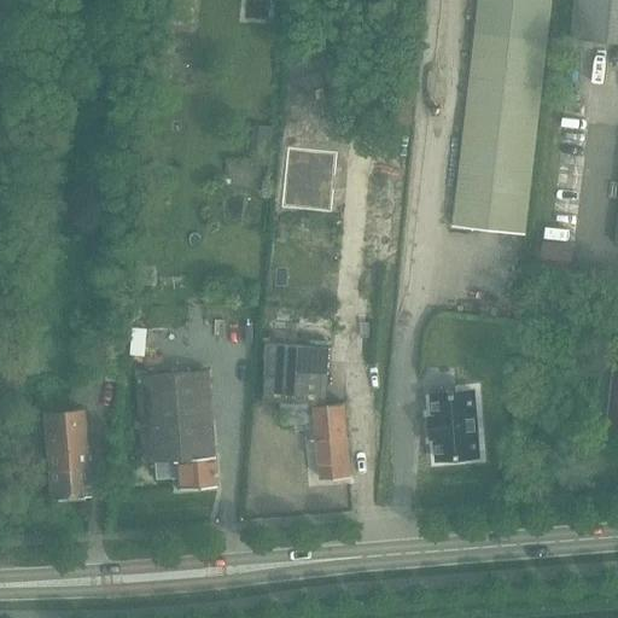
[(478,0),(453,227),(524,234),(551,0),(478,0)]
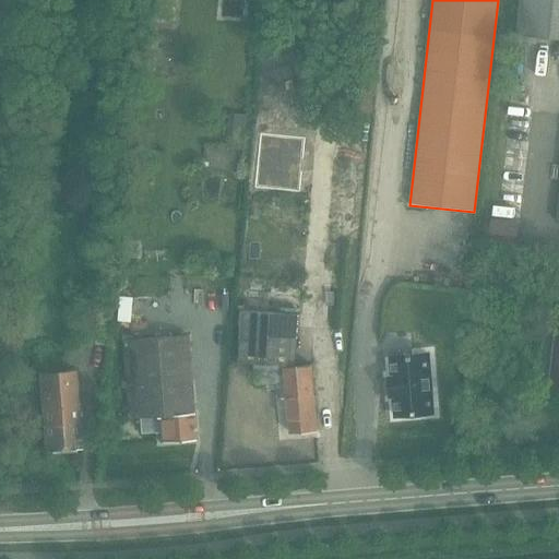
[(558,0),(519,0),(515,33),(558,38),(558,0)]
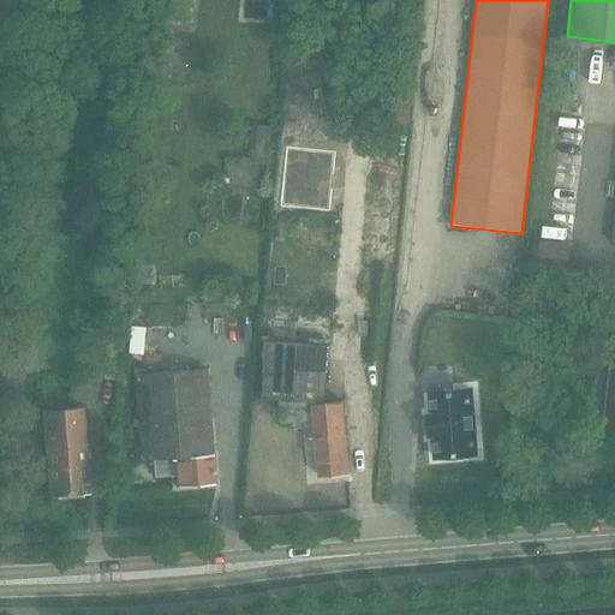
[(369,125),(350,124),(348,136),(368,138),(369,125)]
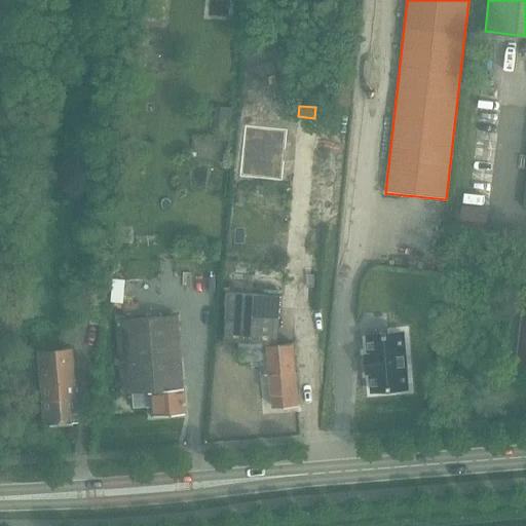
[(458,226),(482,228),(486,229),(488,210),(484,209),(461,207),(458,226)]
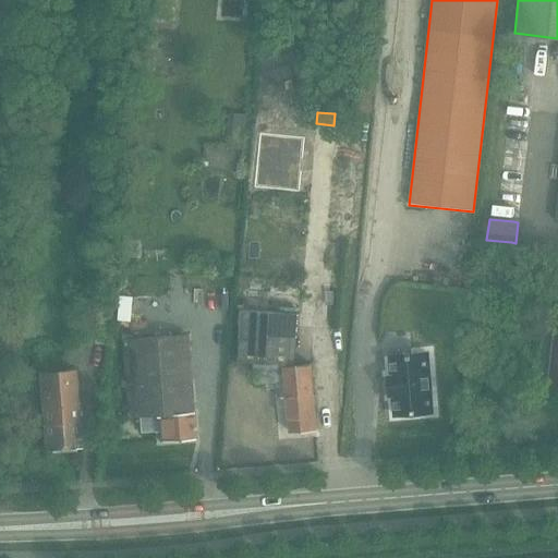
[(79,342),(107,344),(111,291),(83,288),(79,342)]
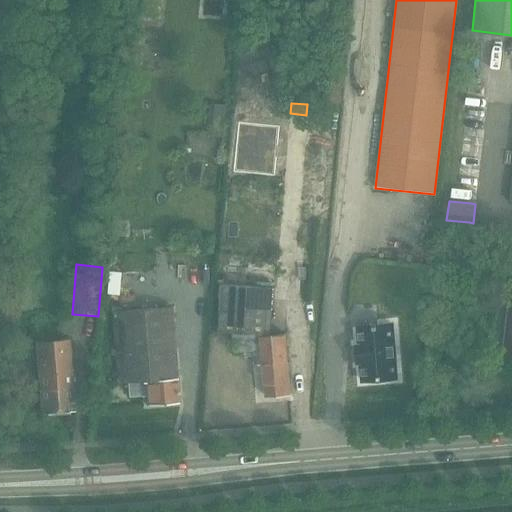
[(268,336),(272,287),(221,283),(217,333),(232,334),(259,336),(260,351),(264,397),(289,394),(283,335),(268,336)]
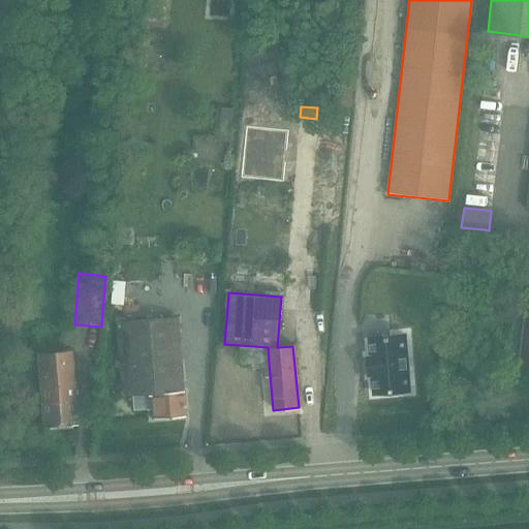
[(520,366),(528,366),(528,312),(526,313),(520,366)]
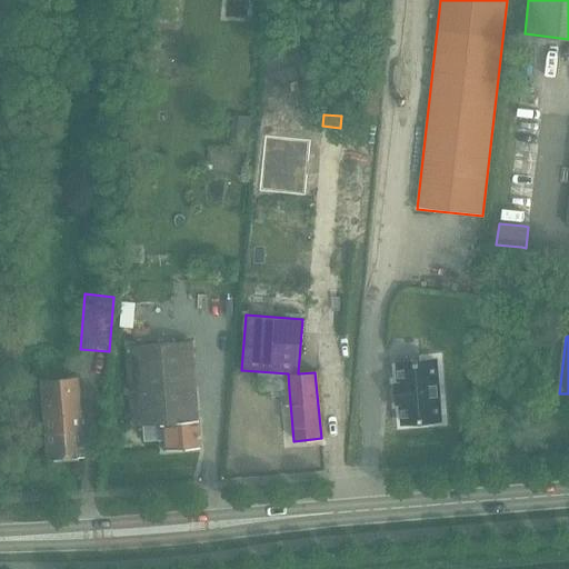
[(199,448),(197,422),(207,421),(207,407),(196,408),(190,341),(129,347),(136,426),(149,425),(150,437),(162,436),(163,451),(199,448)]
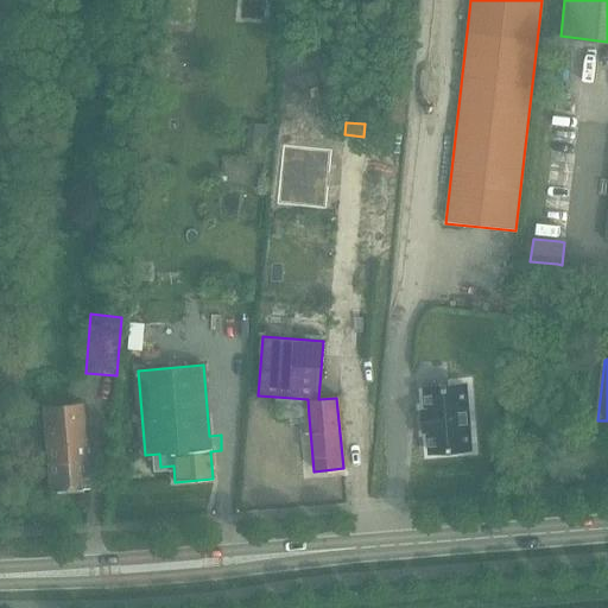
[(422,388),(424,410),(420,411),(422,430),(425,430),(428,453),(468,449),(462,385),(422,388)]
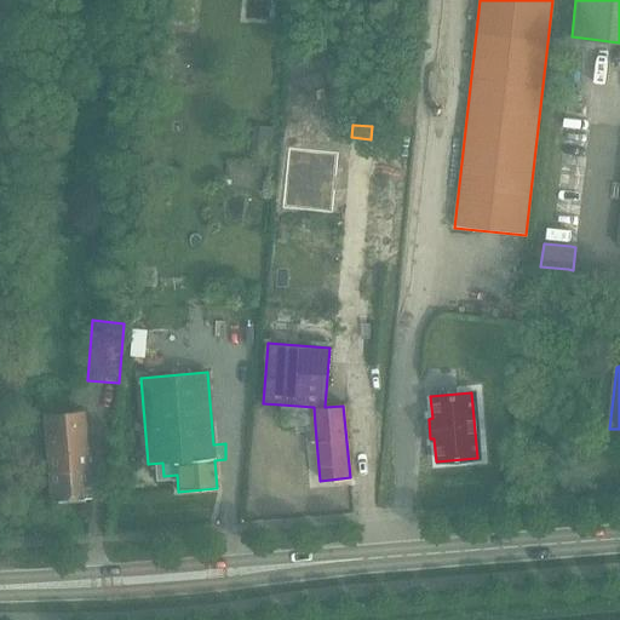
[(314,407),(281,405),(282,429),(315,425),(314,407)]
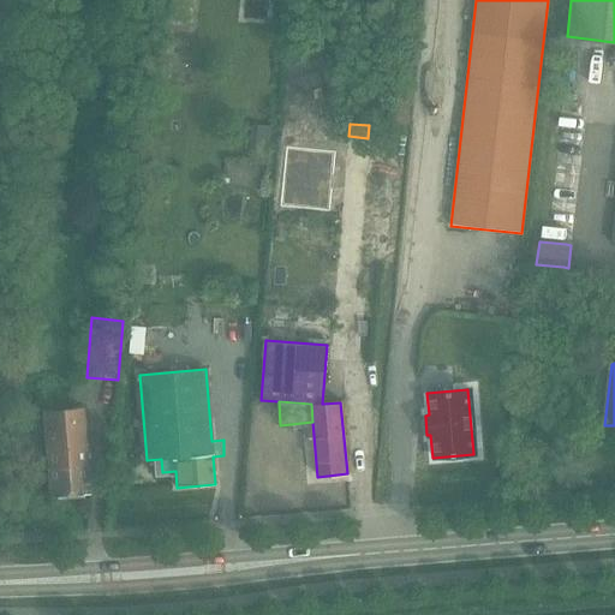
[(42,411),(49,497),(88,494),(82,407),(42,411)]
